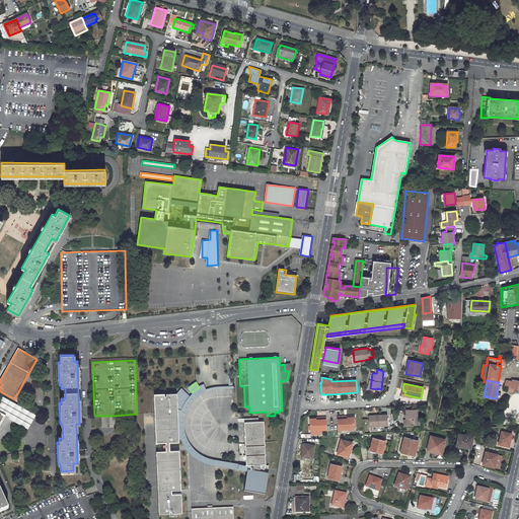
[(190,405),(193,401),(197,397),(201,395),(205,392),(209,390),(214,389),(232,388),(234,388),(234,387),(234,386),(215,387),(211,388),(206,389),(204,384),(199,387),(198,388),(192,392),(193,393),(190,396),(181,388),(176,393),(177,421),(180,421),(180,426),(178,426),(178,440),(181,439),(182,443),(184,445),(186,448),(192,455),(197,460),(204,463),(209,464),(214,465),(215,465),(225,467),(247,471),(248,466),(246,465),(214,460),(210,459),(205,457),(201,455),(197,452),(194,449),(191,445),(189,441),(187,437),(184,433),(184,428),(184,424),(184,419),(186,414),(188,410),(190,405)]
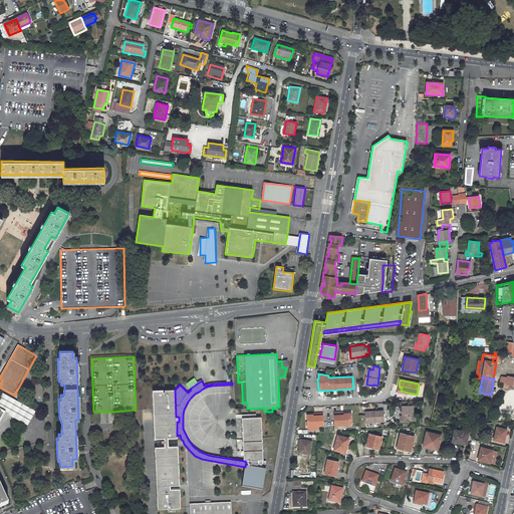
[(401,391),(401,387),(399,386),(398,391),(398,393),(408,395),(408,393),(401,391)]
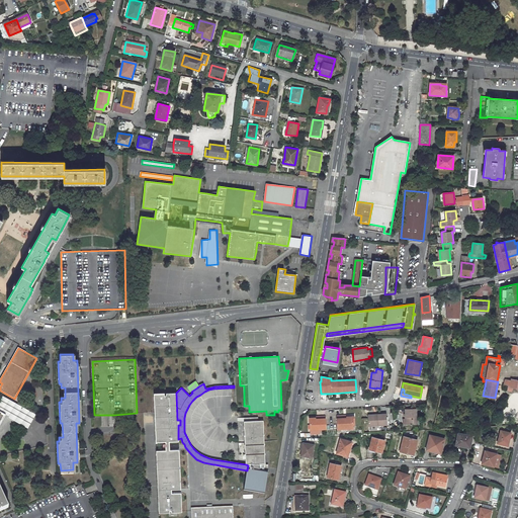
[(164,394),(154,394),(155,412),(156,442),(165,442),(165,444),(163,444),(163,446),(165,446),(166,450),(156,451),(159,513),(169,513),(169,510),(171,510),(171,513),(177,512),(182,512),(181,511),(181,493),(171,493),(171,490),(181,489),(180,489),(179,449),(169,450),(169,445),(169,442),(178,441),(178,439),(178,425),(180,425),(180,420),(177,420),(176,393),(166,394),(166,396),(164,396),(164,394)]
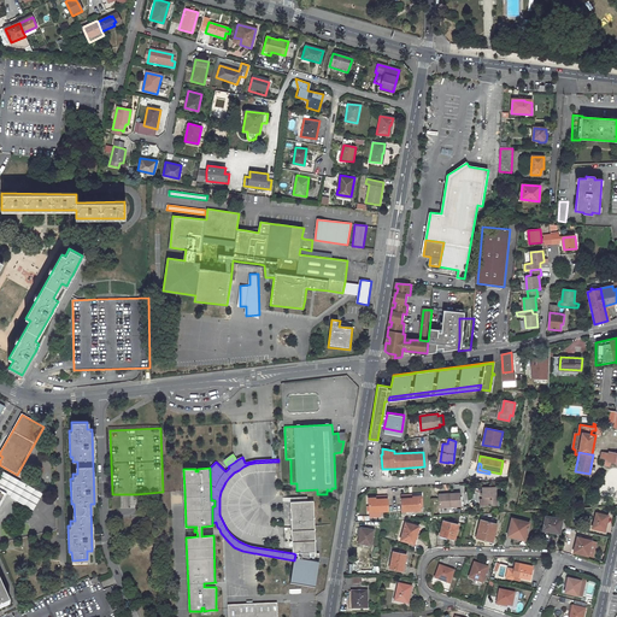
[(0,504),(6,493),(10,495),(9,498),(33,511),(42,494),(3,471),(0,476),(0,504)]
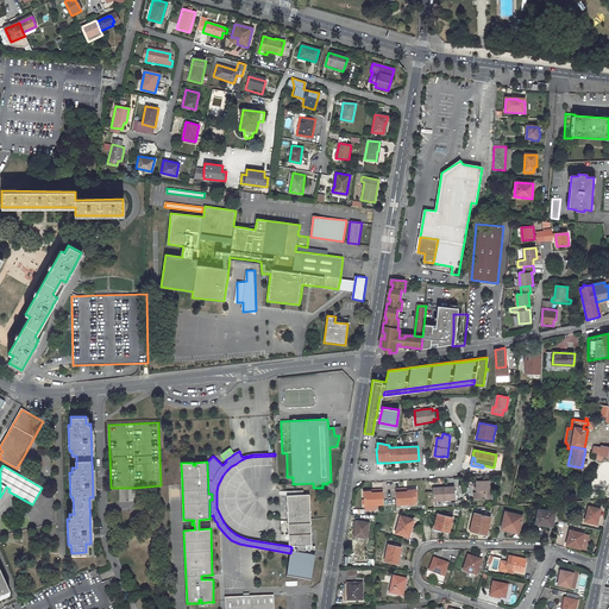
[(489,481),(475,482),(476,493),(476,498),(489,498),(489,481)]
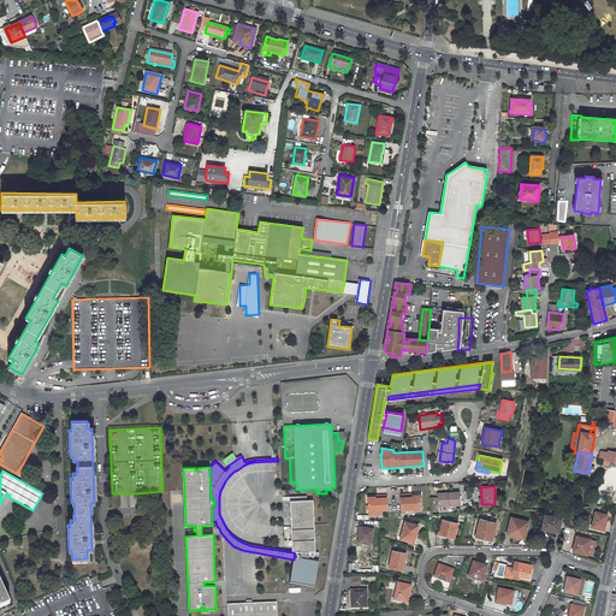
[(450,495),(438,496),(439,507),(460,505),(460,492),(450,493),(450,495)]
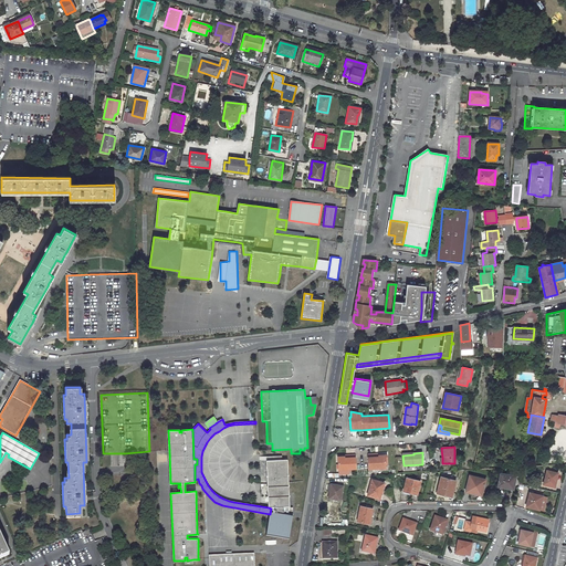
[(369,468),(386,468),(386,458),(379,458),(379,457),(368,458),(369,468)]
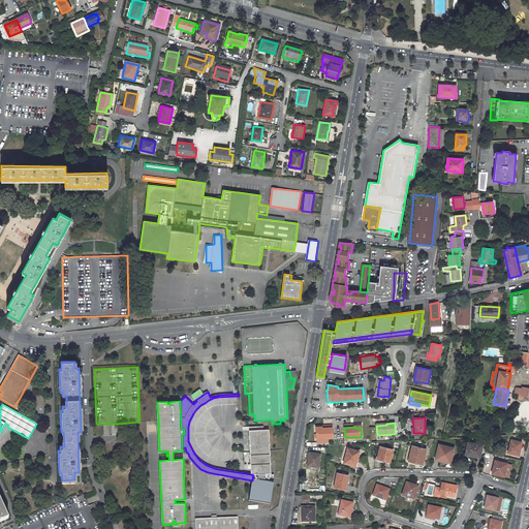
[(316,431),(317,439),(323,439),(333,438),(333,428),(322,429),(322,430),(316,431)]
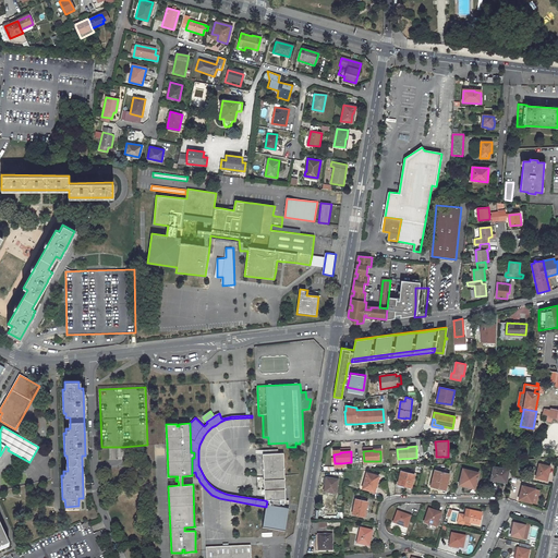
[(263,526),(262,529),(284,532),(289,510),(284,509),(284,501),(283,500),(286,500),(284,486),(284,475),(283,453),(278,453),(263,455),(265,500),(269,500),(270,507),(266,507),(265,509),(263,526)]
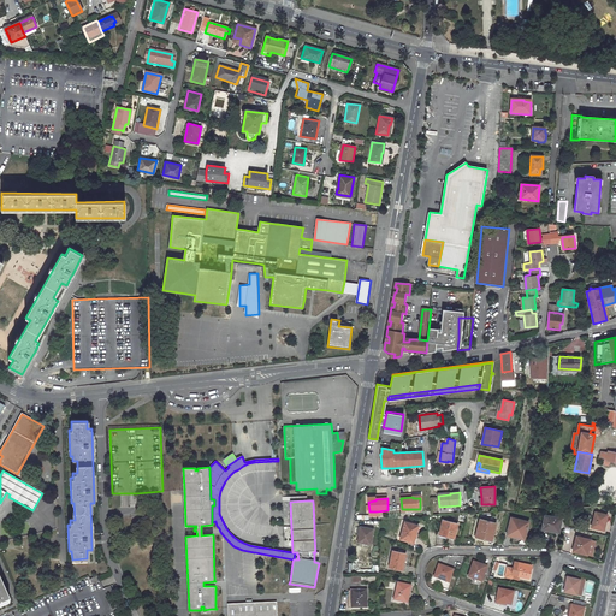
[(608,515),(596,511),(592,527),(604,531),(605,525),(608,515)]
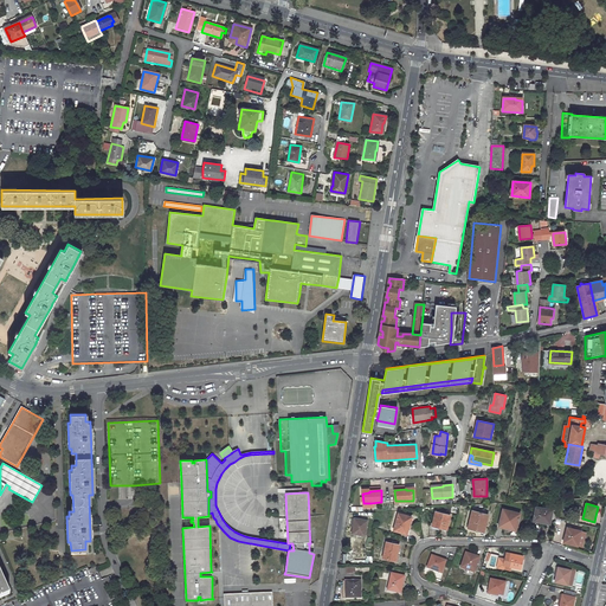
[(553,514),(555,514),(555,510),(552,509),(552,510),(536,508),(534,520),(549,523),(550,515),(553,515),(553,514)]
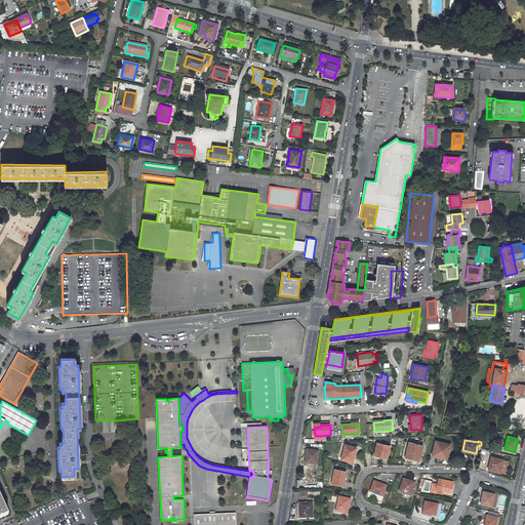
[(442,458),(442,455),(447,457),(450,444),(436,441),(432,456),(442,458)]
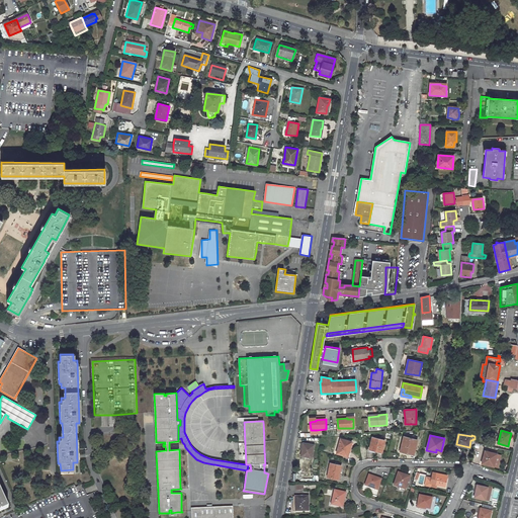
[(414,454),(417,440),(404,436),(400,451),(414,454)]
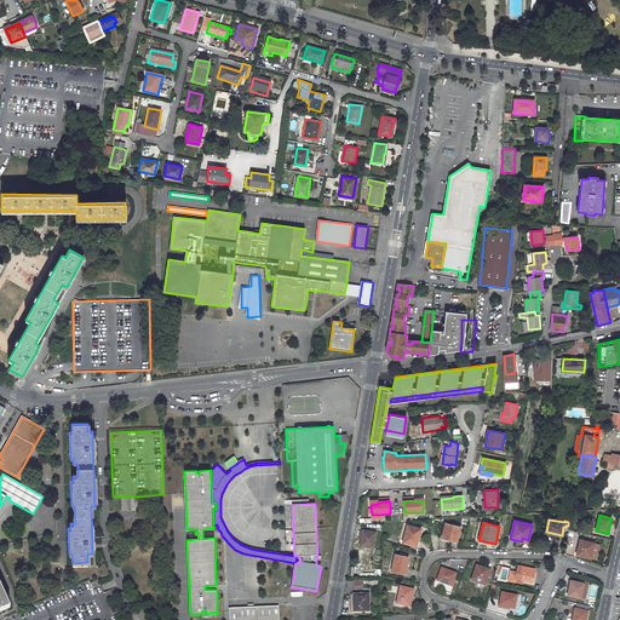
[(460,527),(446,523),(442,538),(458,541),(460,527)]
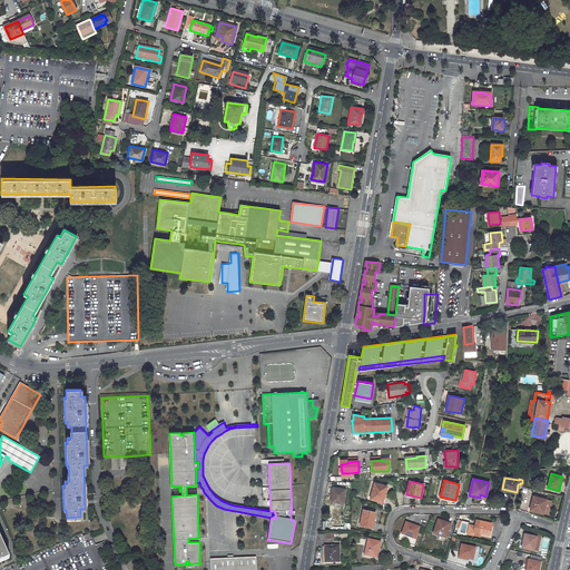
[(375,483),(371,499),(382,502),(384,498),(387,487),(375,483)]
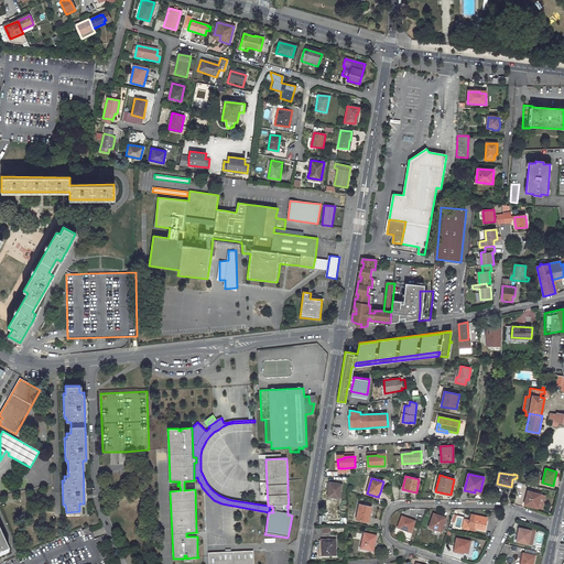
[(327,497),(338,498),(340,485),(329,483),(328,490),(327,497)]
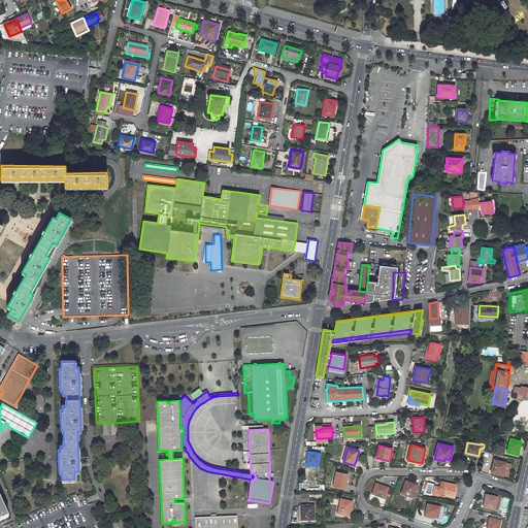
[(493,467),(492,472),(502,475),(506,463),(494,460),(493,465),(493,467)]
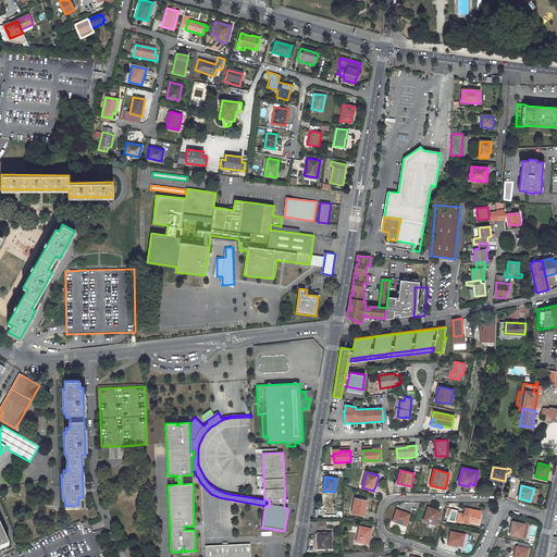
[(367,500),(356,498),(351,514),(364,516),(366,510),(364,510),(367,500)]
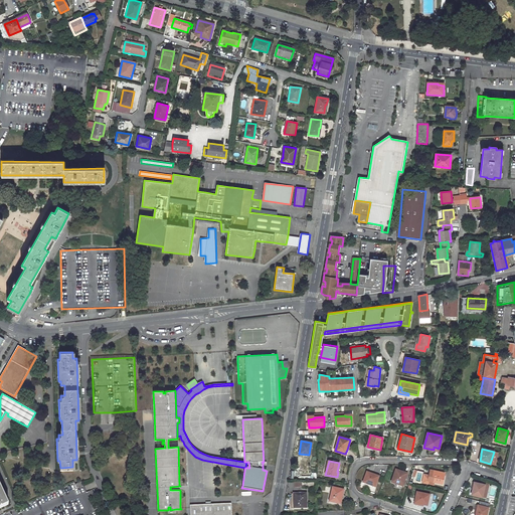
[(442,484),(444,480),(442,479),(444,473),(431,470),(428,475),(427,480),(434,482),(442,484)]
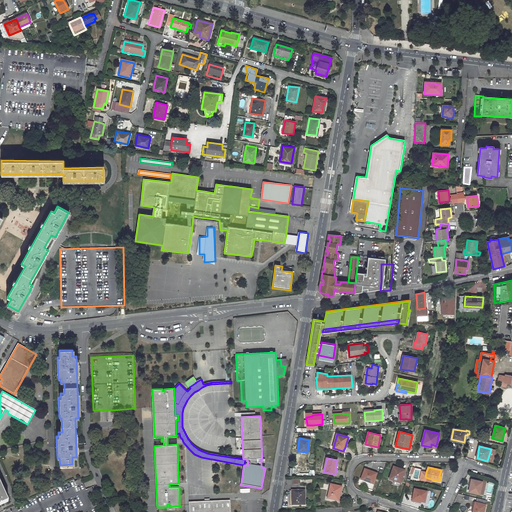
[(394,482),(402,484),(405,473),(401,472),(401,470),(393,468),(390,480),(394,481),(394,482)]
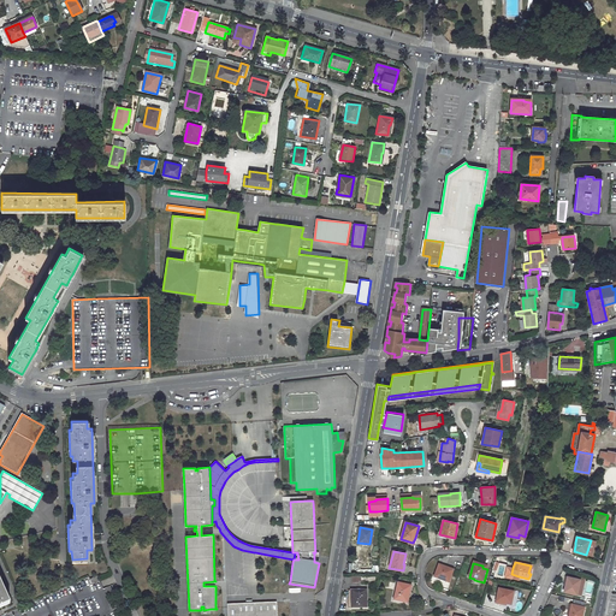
[(519,576),(511,574),(513,568),(507,567),(505,576),(519,580),(519,576)]
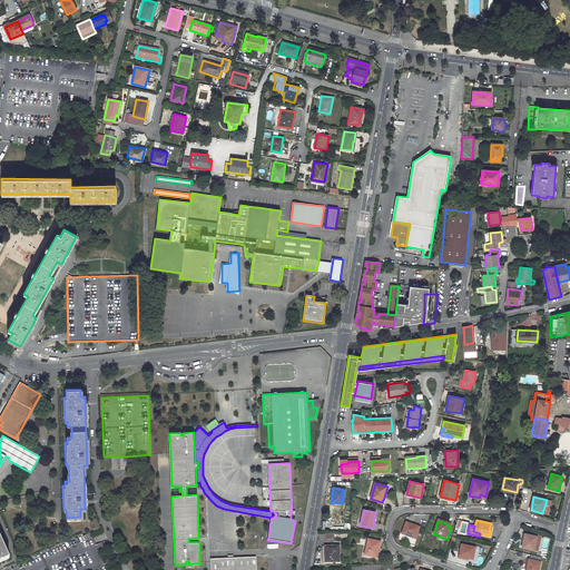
[(411,527),(406,526),(403,537),(416,540),(420,528),(413,526),(412,528),(411,527)]
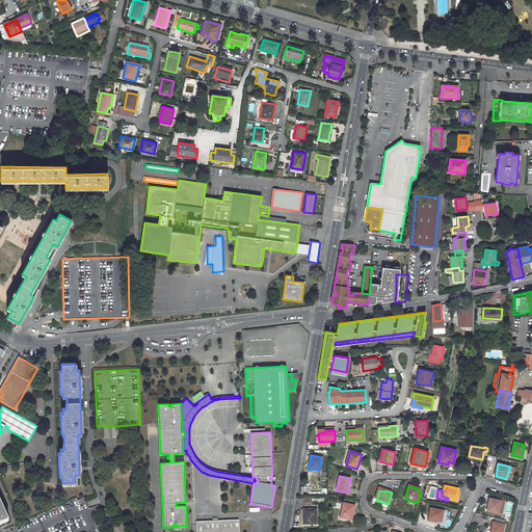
[(502,500),(489,497),(488,502),(489,503),(489,504),(488,504),(487,510),(498,512),(502,500)]
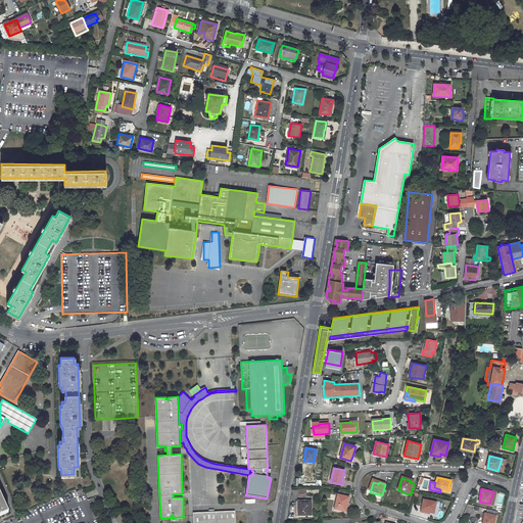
[(98,522),(84,489),(77,492),(76,489),(38,507),(44,522),(98,522)]
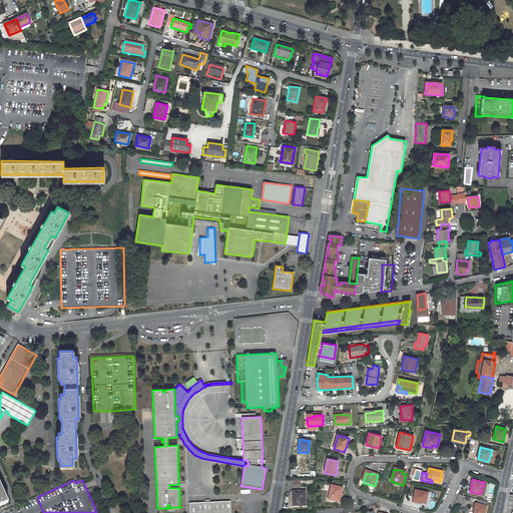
[(341,497),(343,488),(332,486),(329,500),(340,502),(341,497)]
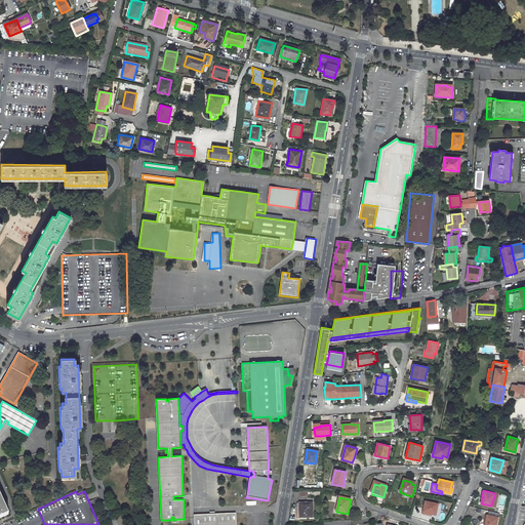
[(432,515),(436,516),(438,505),(426,502),(423,515),(430,516),(430,514),(432,515)]
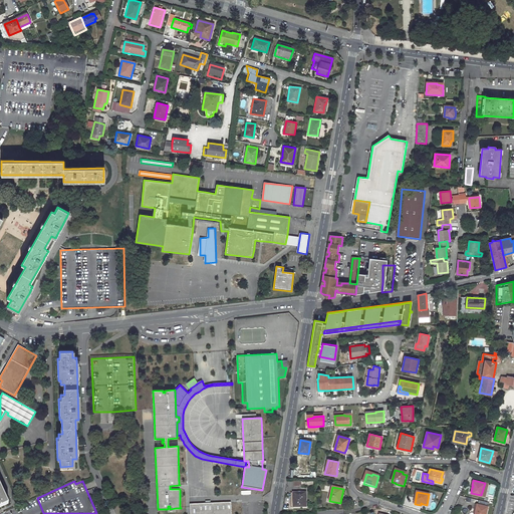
[(305,507),(305,493),(293,493),(293,508),(305,507)]
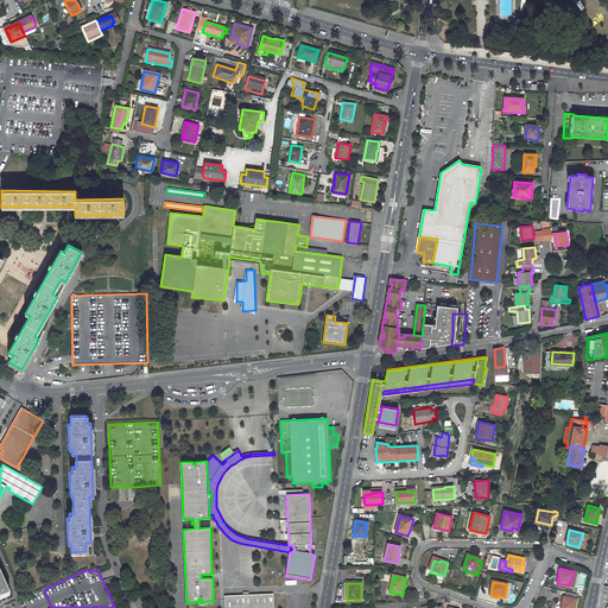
[(51,607),(44,589),(2,607),(51,607)]
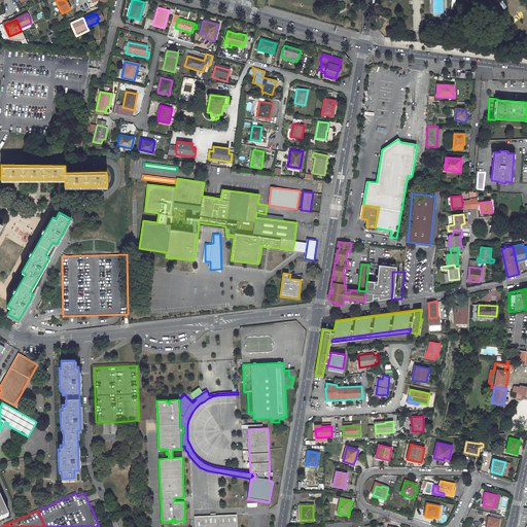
[(237,526),(237,516),(195,518),(195,520),(195,521),(196,526),(195,526),(237,526)]
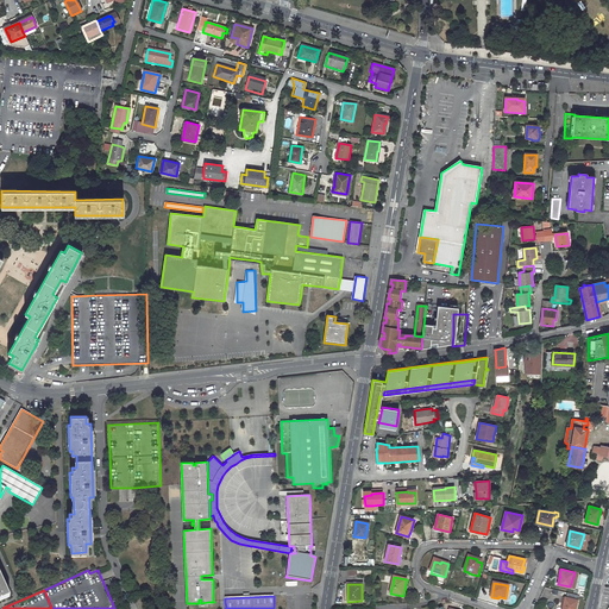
[(563,608),(576,608),(578,602),(564,598),(563,607),(564,607),(564,608),(563,608)]
